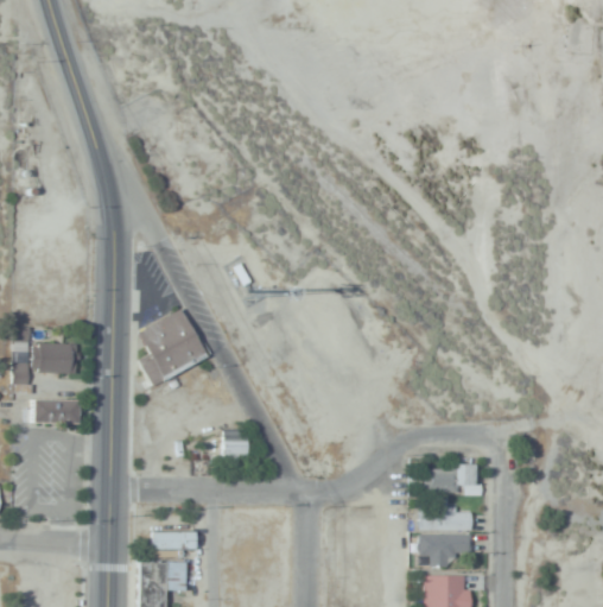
[(236,274),(247,269),(258,289),(247,295),(236,274)]
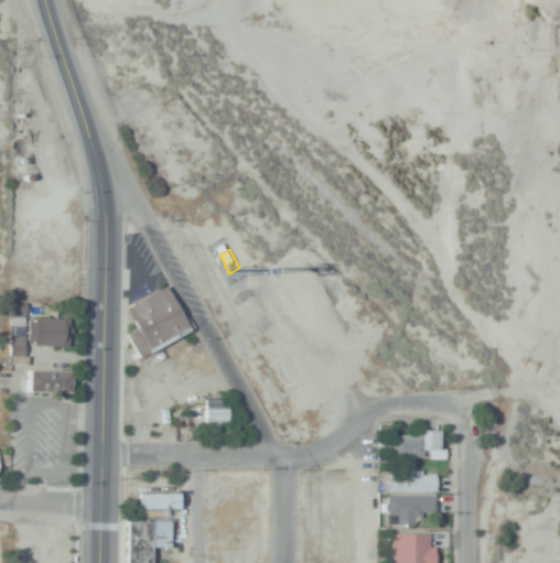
[(132,311),(144,334),(137,338),(150,364),(200,337),(173,289),(132,311)]
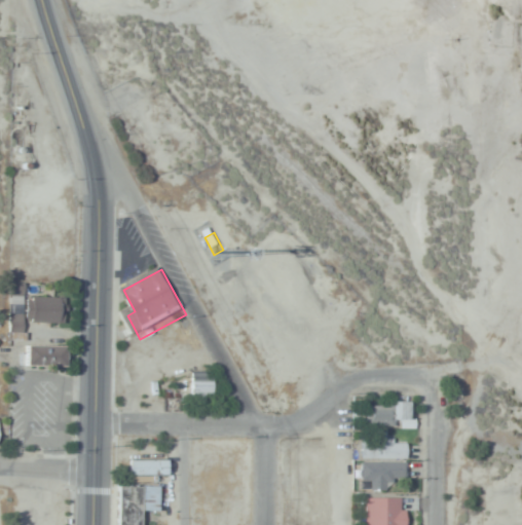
[(35,303),(34,329),(72,329),(72,303),(35,303)]
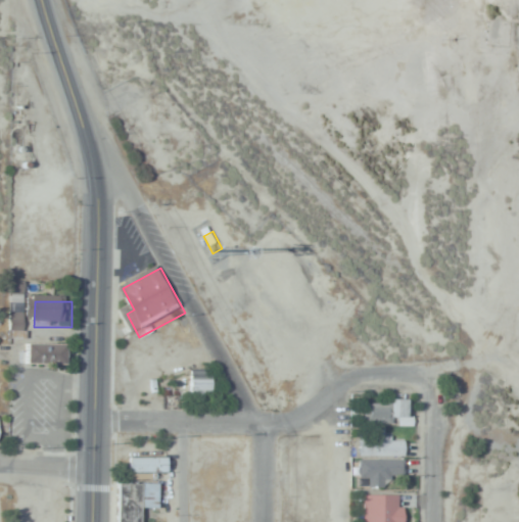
[(14,331),(26,331),(26,313),(14,313),(14,331)]
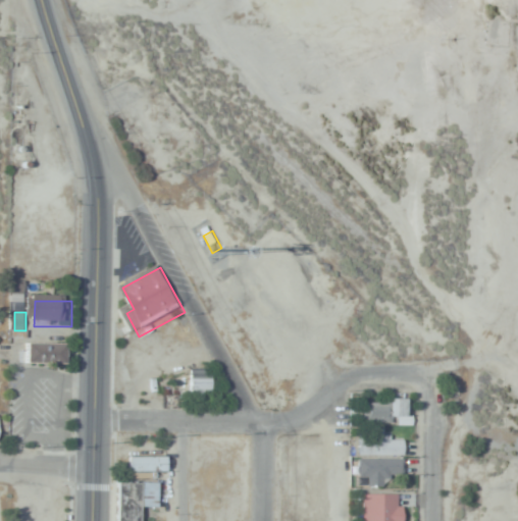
[(32,367),(32,346),(69,347),(69,368),(32,367)]
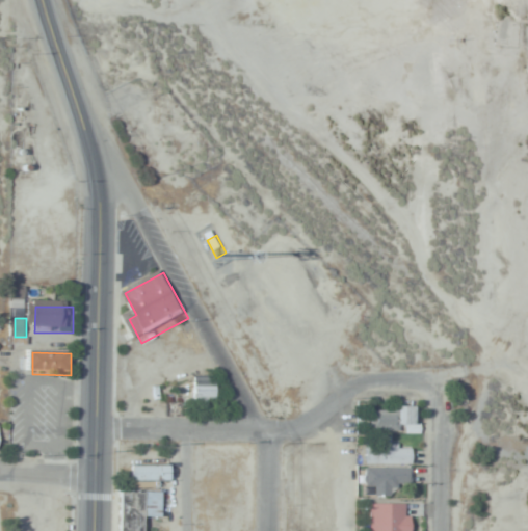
[(196,374),(196,401),(217,401),(217,374),(196,374)]
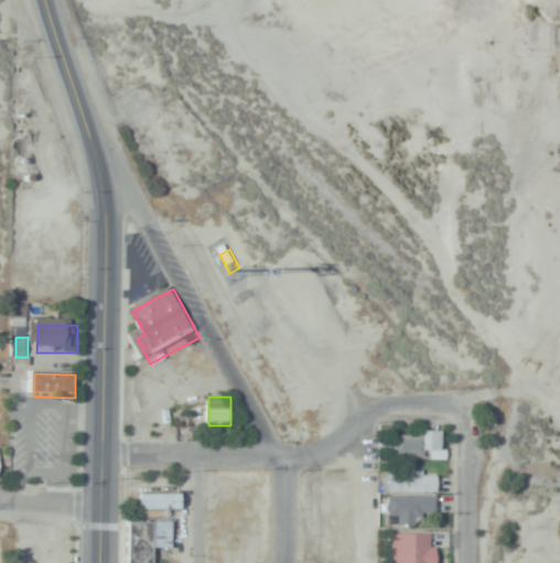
[(441,431),(399,431),(398,451),(440,452),(441,431)]
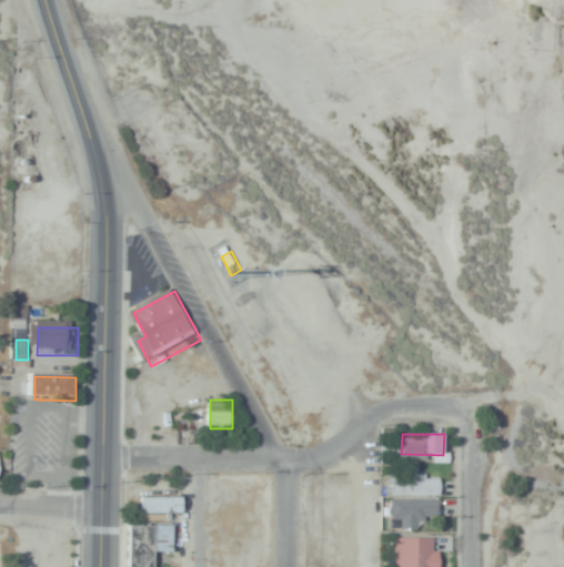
[(442,494),(442,474),(393,474),(393,494),(442,494)]
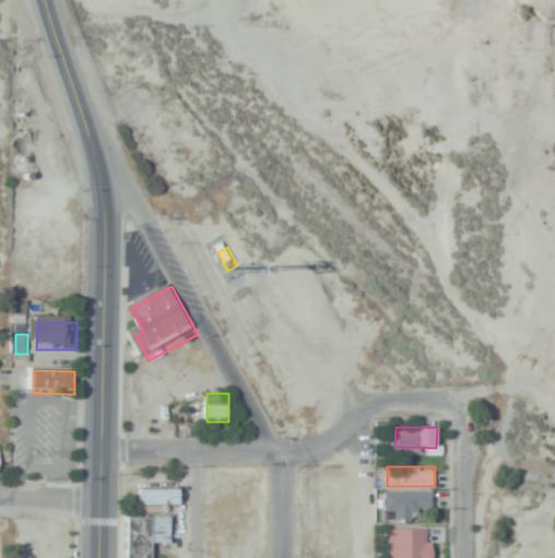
[(142,488),(142,505),(182,505),(182,488),(142,488)]
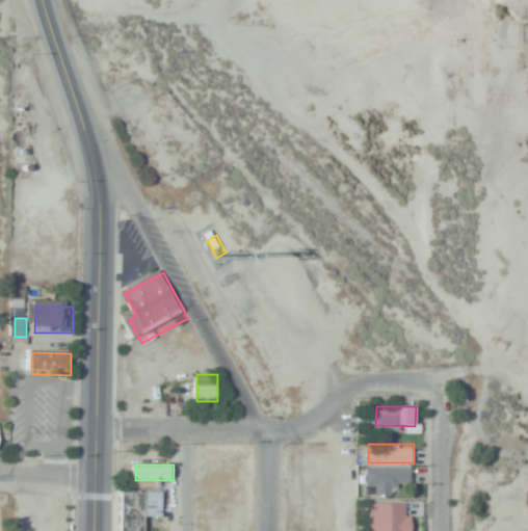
[(371,468),(371,492),(413,492),(413,468),(371,468)]
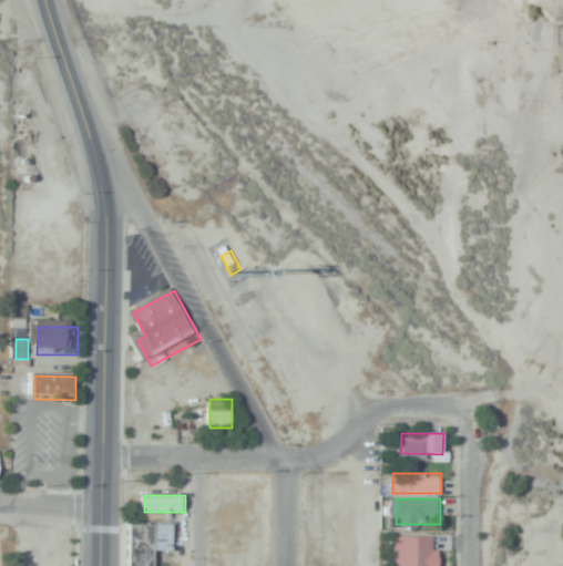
[(129,565),(153,565),(154,549),(174,549),(174,524),(130,523),(129,565)]
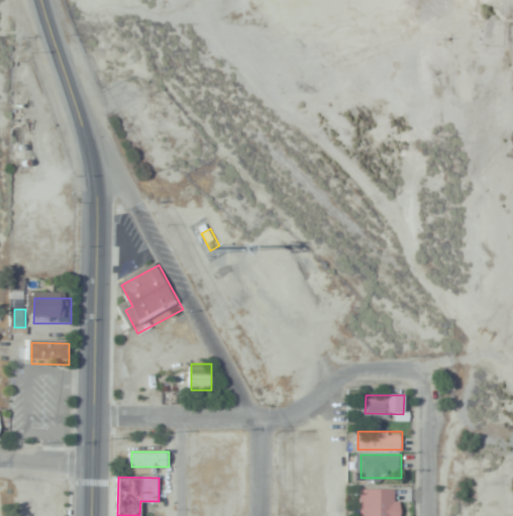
[(362,488),(362,515),(399,515),(400,488),(362,488)]
